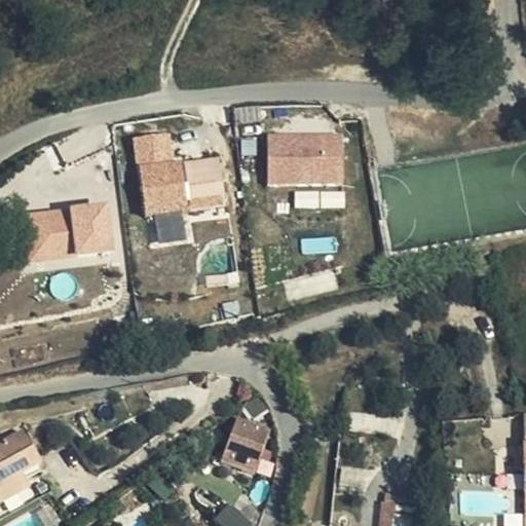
[(134,136),(143,215),(226,205),(220,154),(174,160),(171,130),(134,136)]
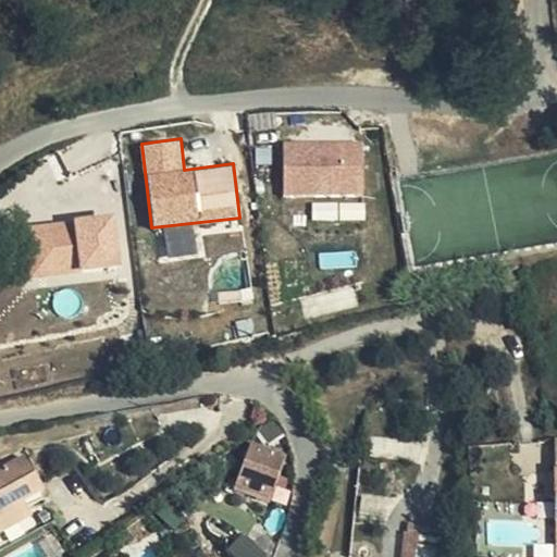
[(283,197),(363,196),(362,139),(282,141),(283,197)]
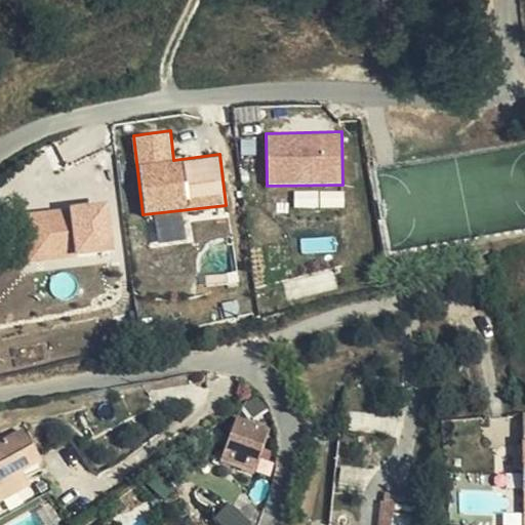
[(17,210),(23,258),(114,251),(110,202),(17,210)]
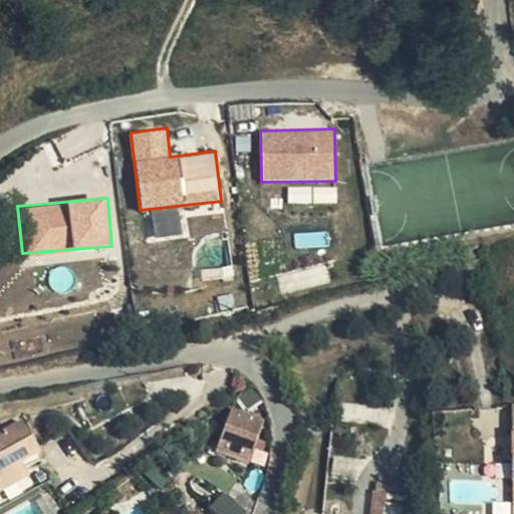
[(262,424),(233,413),(218,452),(248,463),(262,424)]
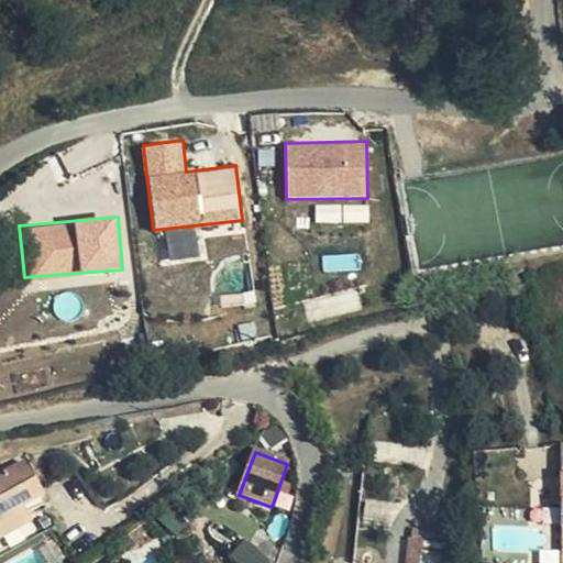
[(0,529),(24,515),(22,510),(41,497),(36,490),(21,463),(0,474),(0,529)]
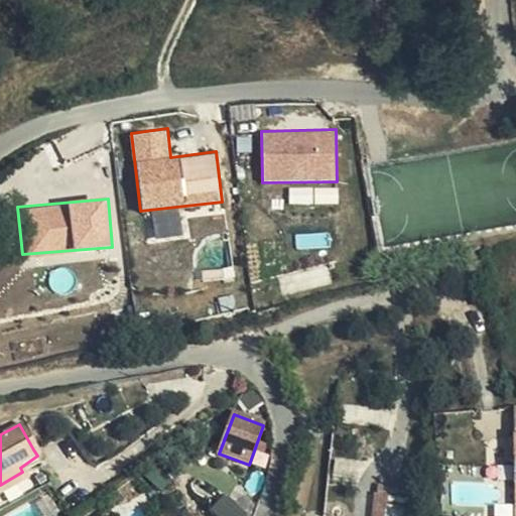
[(22,472),(0,485),(0,497),(27,481),(22,472)]
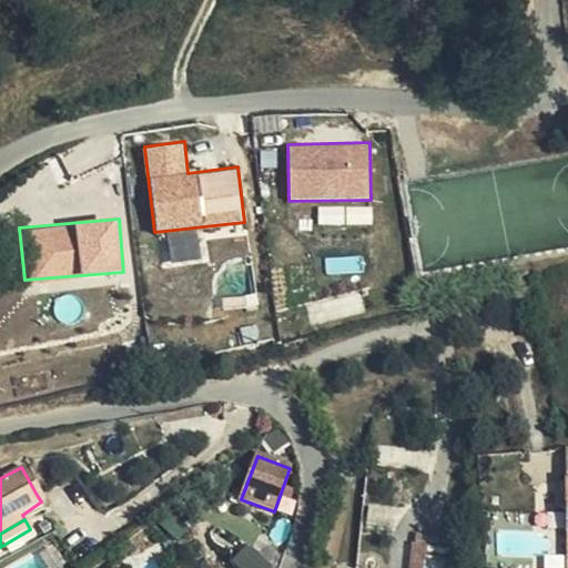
[(233,563),(240,567),(265,567),(269,564),(244,546),(233,563)]
